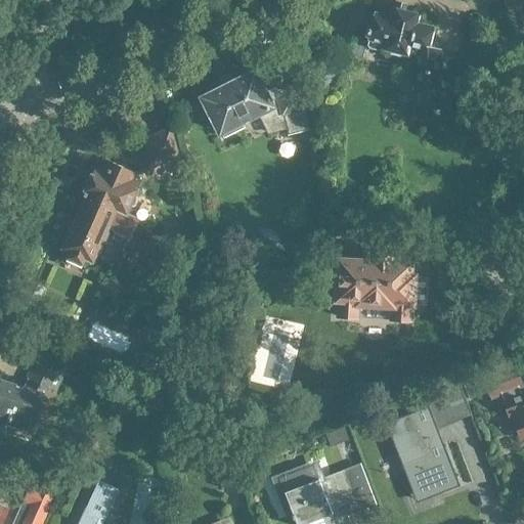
[(394,7),(392,17),(374,13),(372,24),(368,23),(364,38),(367,38),(367,44),(370,44),(370,47),(385,51),(387,50),(391,50),(393,52),(401,54),(404,53),(415,55),(416,117),(455,117),(455,88),(440,89),(440,49),(428,45),(432,27),(416,24),(419,13),(394,7)]
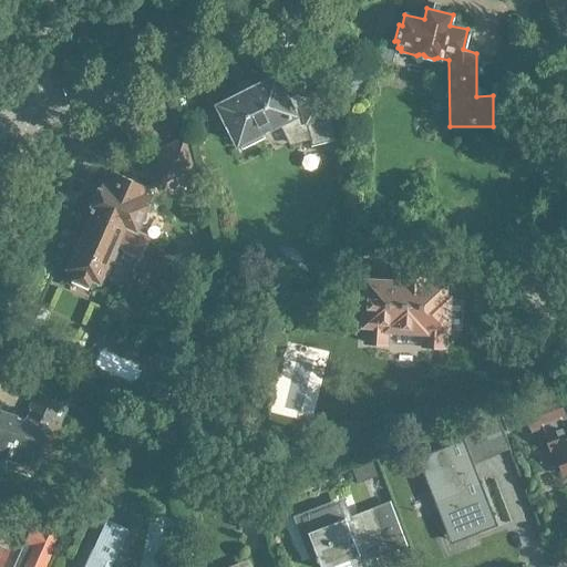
[(278,121),(290,144),(309,140),(311,148),(336,142),(325,94),(300,100),(299,94),(284,101),(274,80),(220,107),(238,142),(246,138),(248,142),(258,137),(256,132),(278,121)]
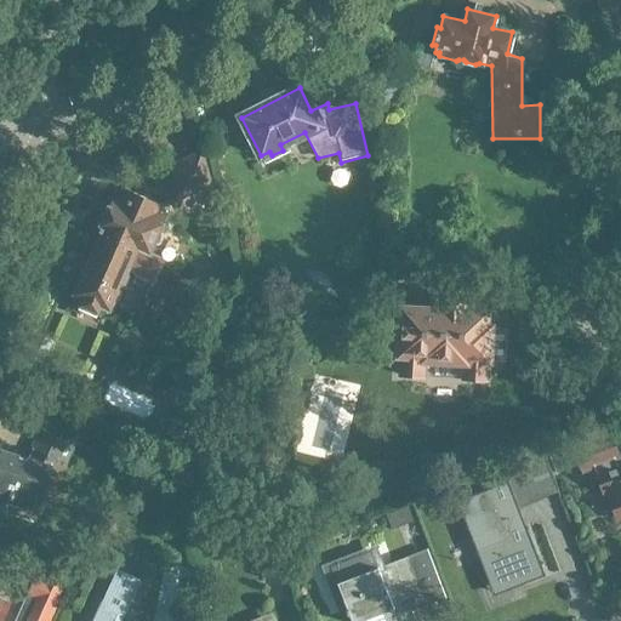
[(211,183),(201,151),(159,171),(174,201),(211,183)]
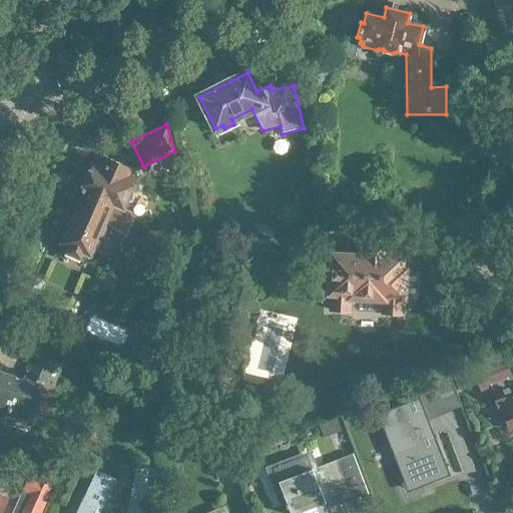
[(82,193),(83,191),(113,204),(119,207),(115,217),(131,223),(135,214),(123,209),(136,179),(130,175),(133,169),(103,156),(101,162),(94,159),(80,192),(82,193)]
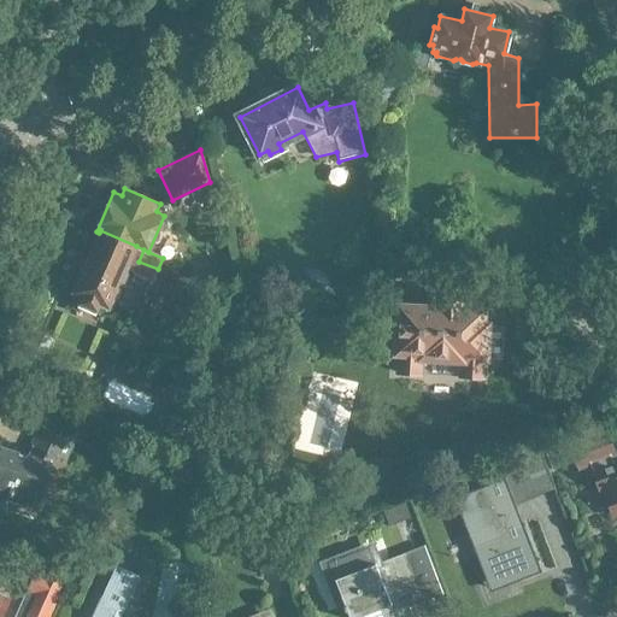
[(100,230),(99,233),(71,297),(81,300),(82,297),(99,304),(98,307),(107,311),(136,246),(100,230)]
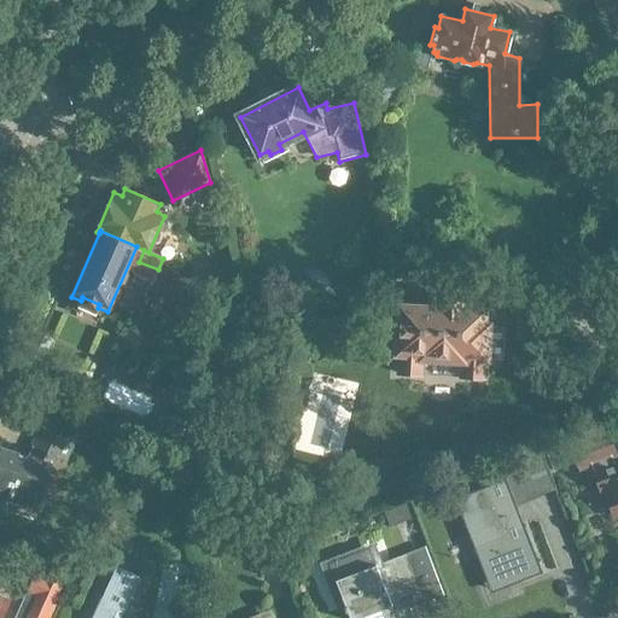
[(488,308),(395,302),(391,359),(395,359),(395,375),(424,377),(425,363),(458,366),(458,379),(487,380),(488,365),(489,365),(489,359),(501,360),(503,327),(491,327),(491,322),(487,321),(488,308)]
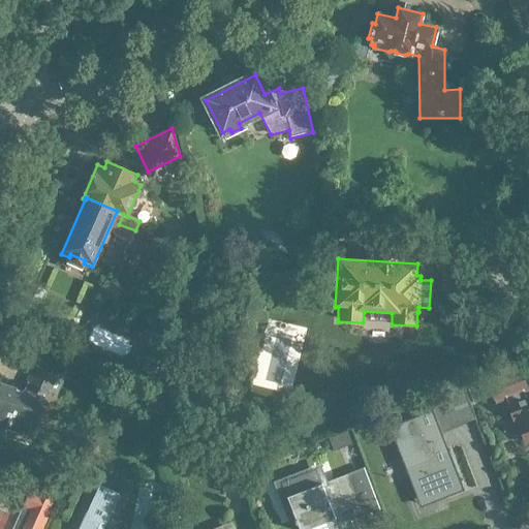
[(2,427),(31,436),(48,390),(56,394),(61,378),(34,365),(27,380),(29,381),(25,392),(0,382),(0,416),(4,418),(2,427)]
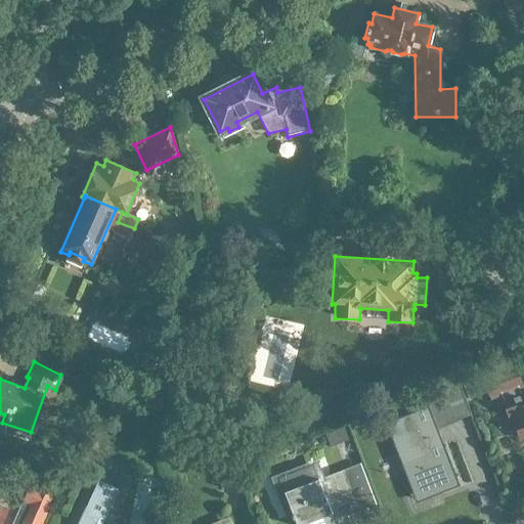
[(513,392),(517,391),(510,372),(479,384),(486,402),(496,399),(505,421),(508,420),(515,440),(519,439),(521,442),(523,441),(523,398),(517,402),(513,392)]
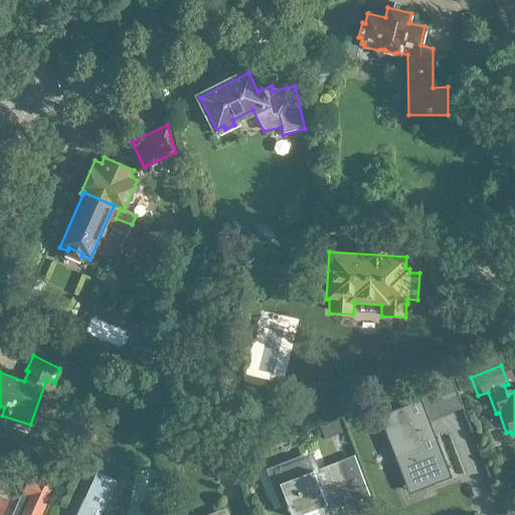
[(468,375),(467,372),(455,377),(459,387),(471,383),(468,375)]
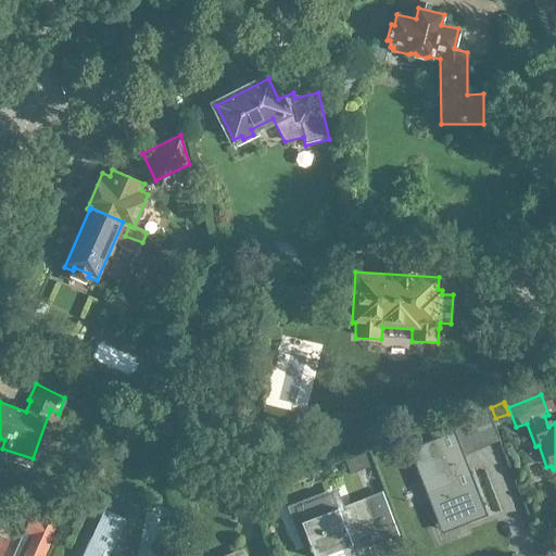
[(460,515),(465,525),(484,517),(450,432),(404,451),(412,470),(418,468),(440,522),(460,515)]
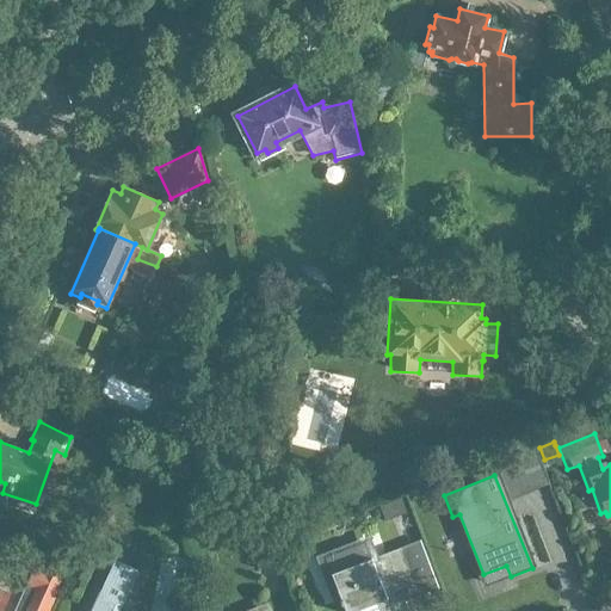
[(352,610),(368,605),(370,610),(408,610),(405,599),(403,599),(401,591),(406,590),(418,584),(403,545),(371,557),(331,573),(345,610),(352,610)]
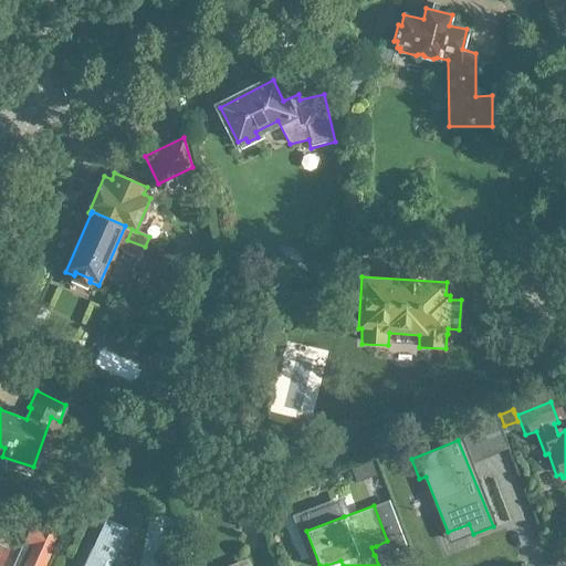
[(108,565),(127,527),(105,517),(82,565),(108,565)]
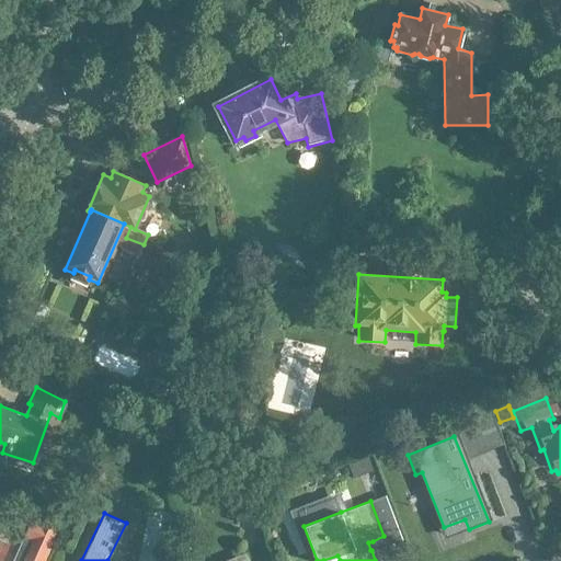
[(33,549),(46,556),(58,530),(33,518),(27,531),(39,537),(33,549)]
